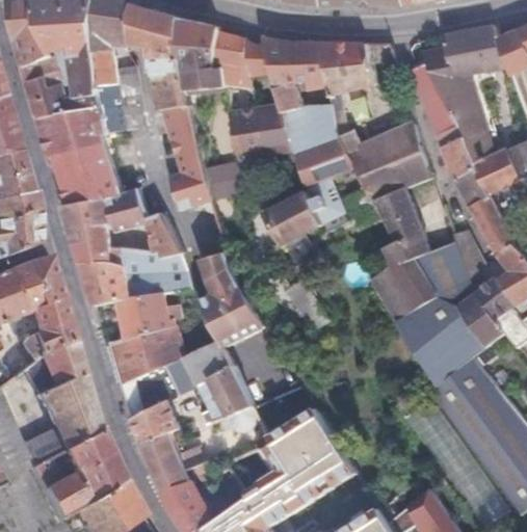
[(6,0),(28,83),(58,75),(50,49),(47,50),(40,30),(35,0),(6,0)]
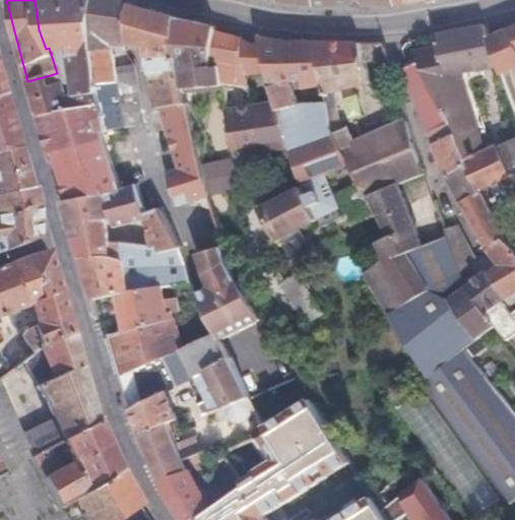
[(45,153),(52,152),(98,135),(99,135),(99,132),(102,131),(98,106),(95,106),(84,50),(87,50),(88,0),(35,0),(39,29),(46,49),(49,48),(57,73),(27,81),(45,153)]
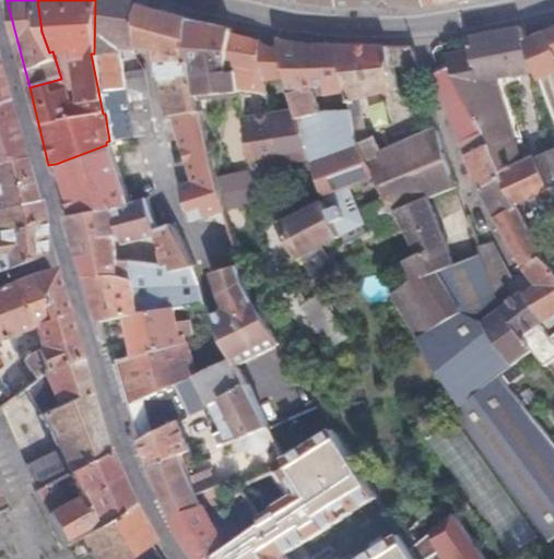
[(105,114),(109,141),(129,137),(126,118),(117,62),(116,46),(136,45),(133,3),(121,0),(95,0),(94,54),(91,54),(103,114),(105,114)]
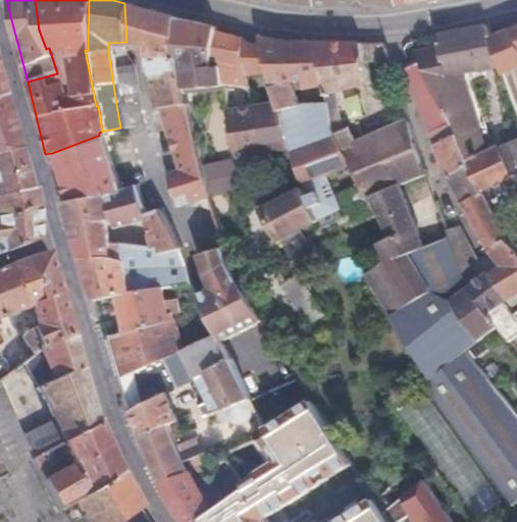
[(174,168),(164,171),(175,204),(206,195),(200,164),(190,123),(185,104),(172,51),(171,16),(124,3),(126,42),(145,44),(147,75),(153,106),(157,106),(174,168)]
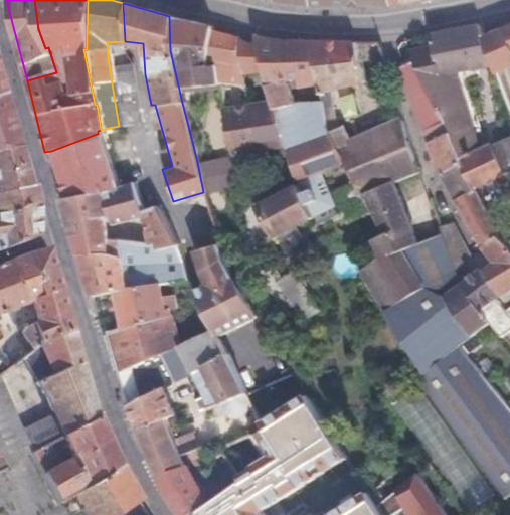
[(208,25),(169,16),(170,50),(182,103),(218,99),(216,89),(209,30),(208,25)]
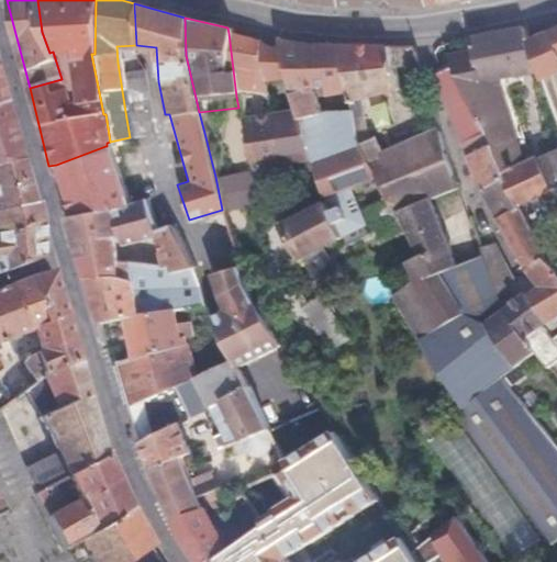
[(556,25),(541,32),(556,58),(556,25)]
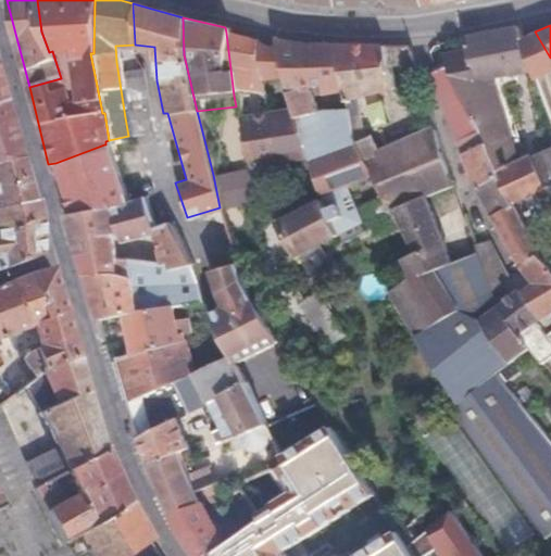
[(483,129),(496,172),(511,202),(550,184),(550,146),(511,163),(506,143),(501,144),(498,133),(503,131),(488,76),(528,67),(518,38),(515,26),(459,36),(462,50),(442,53),(449,64),(475,104),(483,129)]
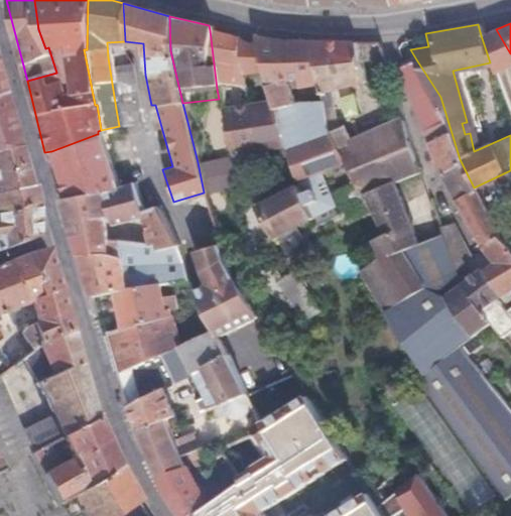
[(510,53),(496,29),(481,35),(490,62),(493,73),(510,66),(510,53)]
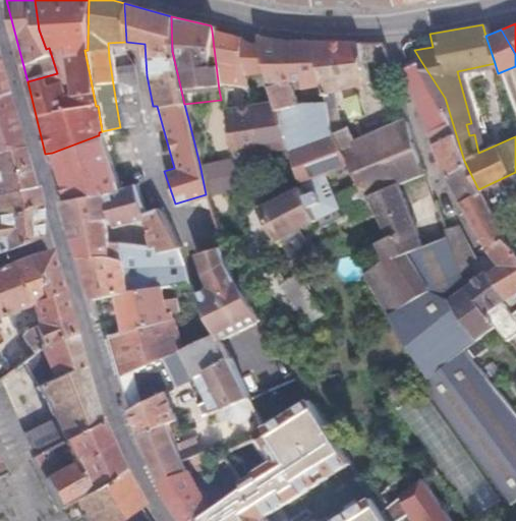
[(240,38),(212,31),(219,90),(227,90),(229,80),(245,82),(244,72),(240,38)]
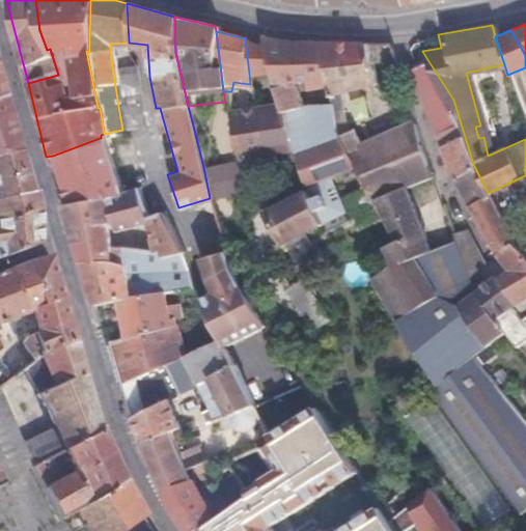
[(261,37),(263,43),(272,67),(282,99),(285,110),(299,106),(296,90),(304,87),(305,90),(325,84),(319,42),(286,40),(261,37)]
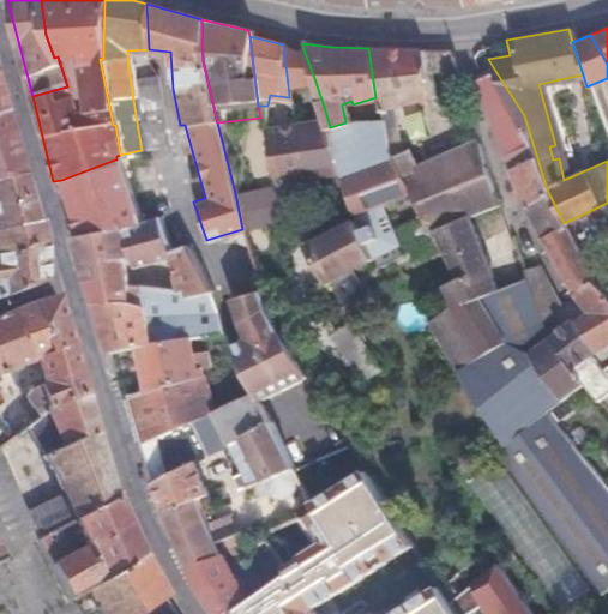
[(304,49),(283,44),(288,85),(314,78),(304,49)]
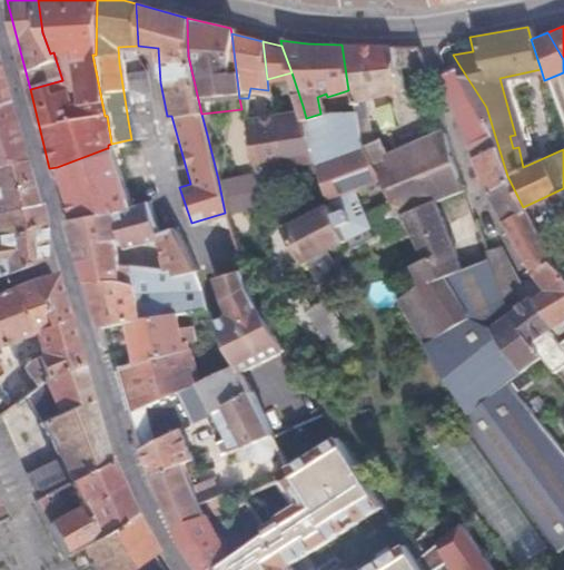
[(391,46),(342,45),(348,90),(355,129),(365,126),(360,99),(401,88),(391,46)]
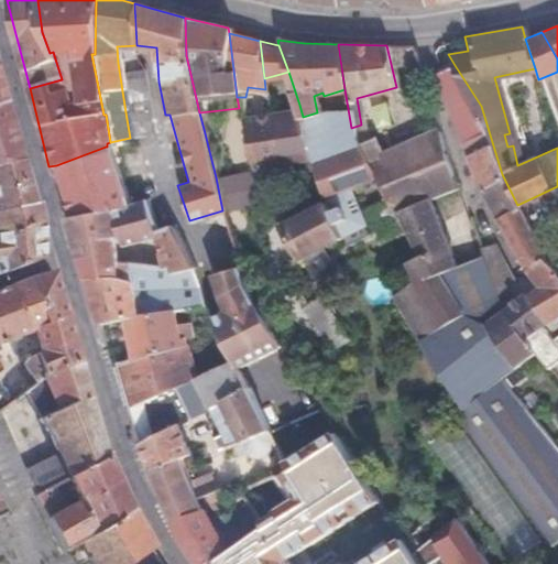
[(127,119),(146,118),(150,118),(140,61),(118,63),(127,119)]
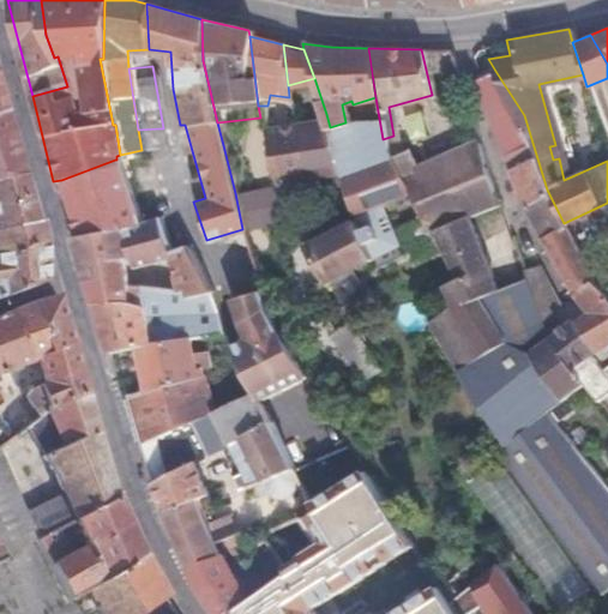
[(510,152),(533,143),(524,115),(495,71),(475,78),(503,156),(510,152)]
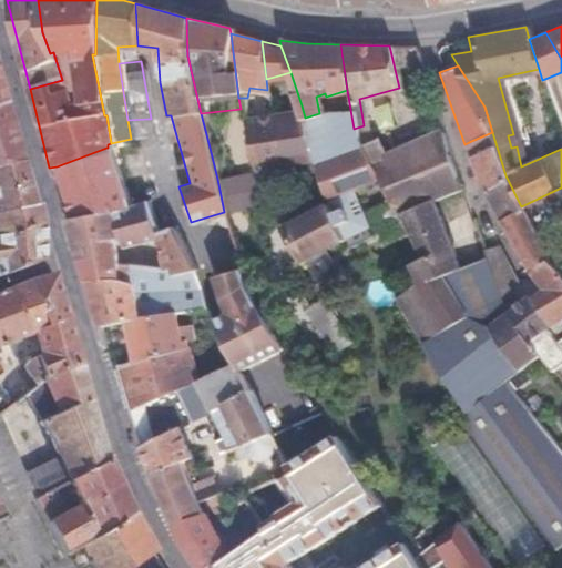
[(302,105),(271,112),(274,140),(308,132),(305,118),(302,105)]
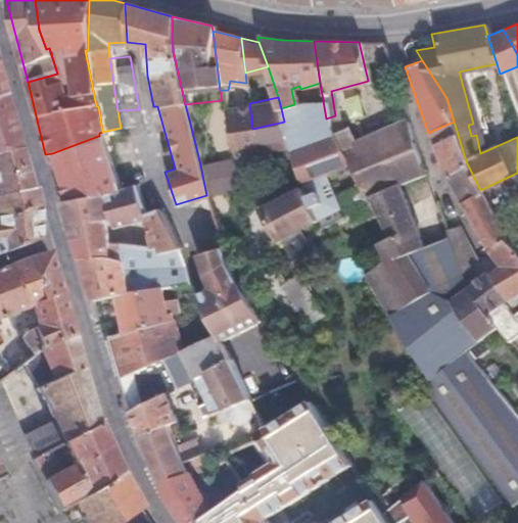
[(0,149),(13,146),(0,102),(0,149)]
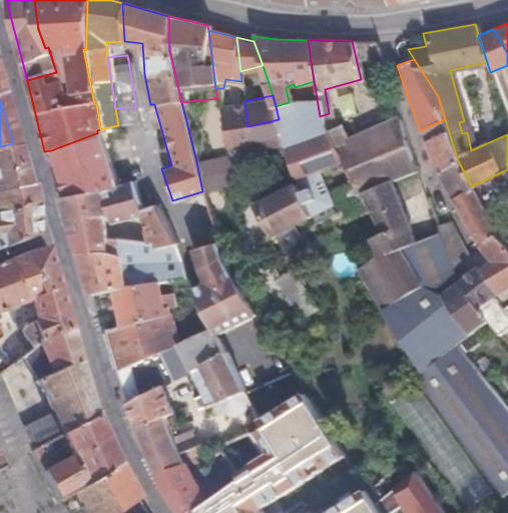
[(244,101),(218,107),(227,155),(250,150),(247,126),(244,101)]
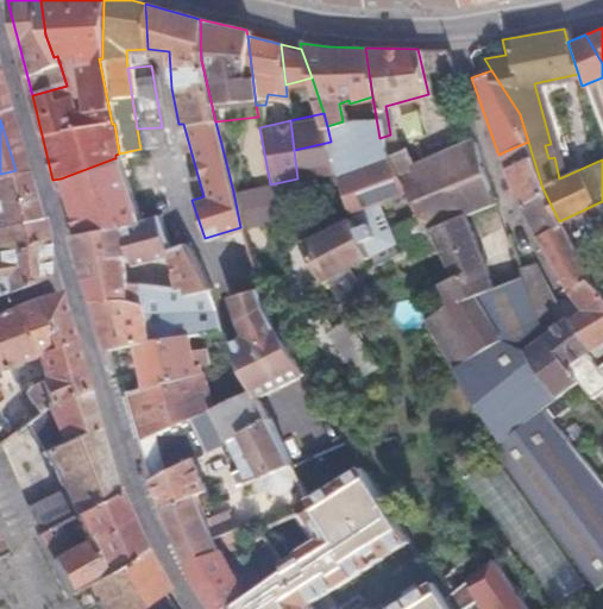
[(137,129),(140,149),(161,143),(158,127),(137,129)]
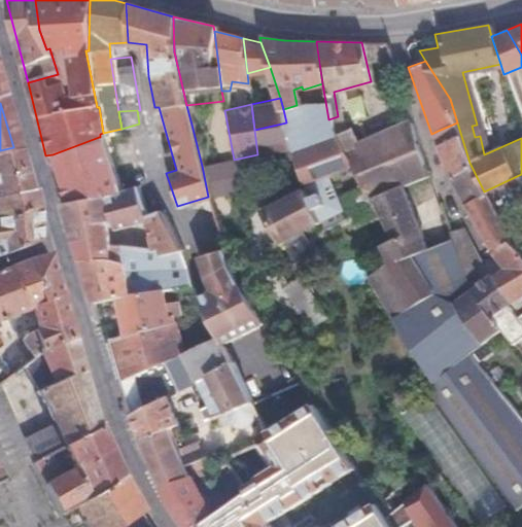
[(210,119),(192,125),(202,166),(227,160),(223,141),(215,142),(210,119)]
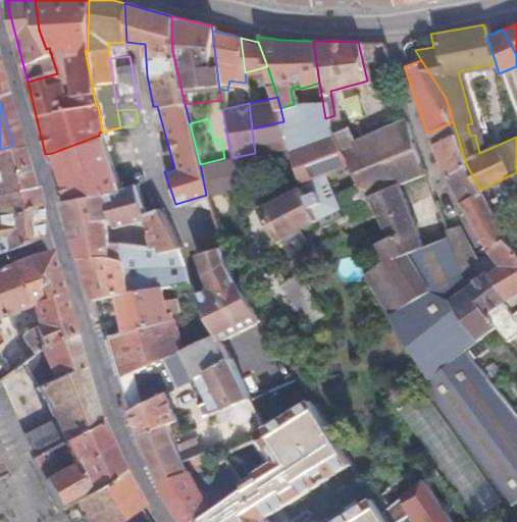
[(421,174),(406,119),(352,144),(343,125),(330,133),(333,139),(350,170),(364,199),(367,198),(418,181),(421,174)]
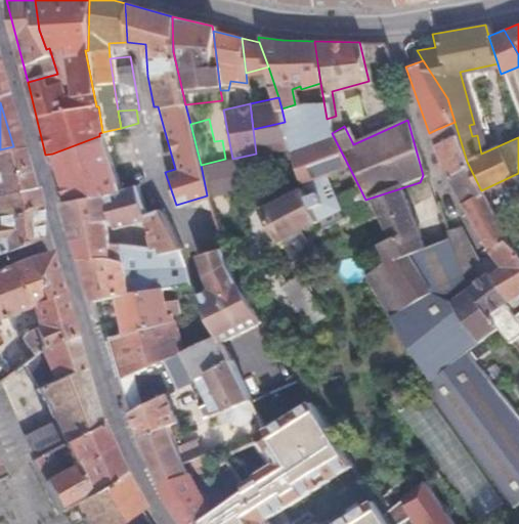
[(433,144),(446,175),(467,162),(455,122),(435,130),(439,141),(433,144)]
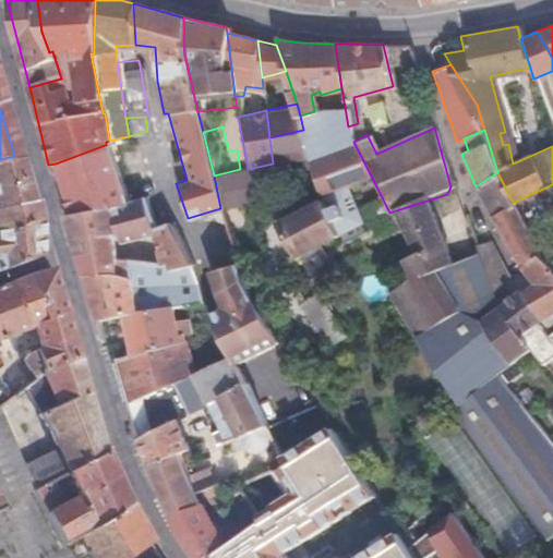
[(56,164),(71,213),(125,204),(119,184),(105,145),(56,164)]
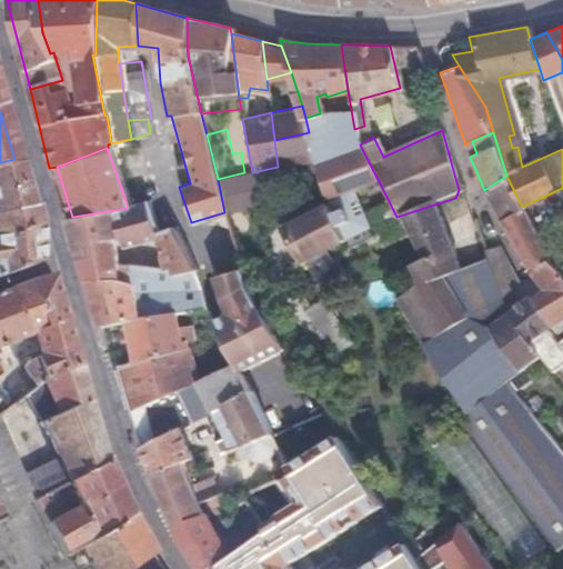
[(381,186),(363,151),(318,163),(329,203),(334,220),(367,209),(362,193),(381,186)]
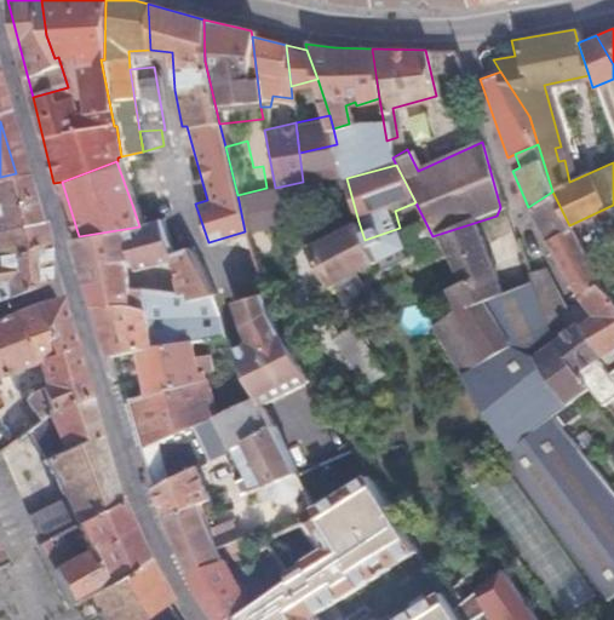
[(0,230),(29,222),(16,173),(0,177),(0,230)]
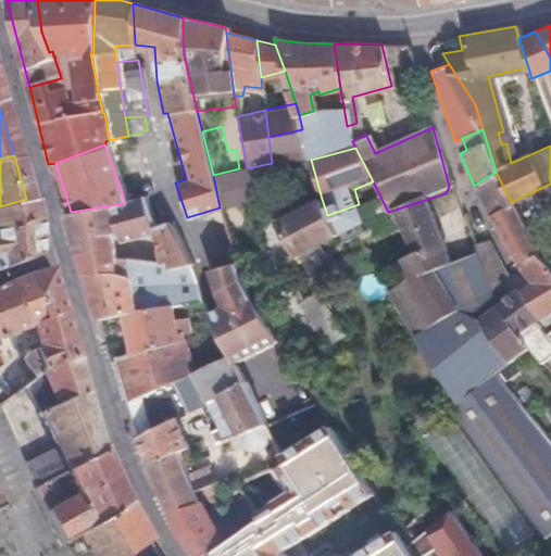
[(496,172),(474,186),(497,227),(518,265),(533,282),(518,293),(538,317),(550,306),(550,269),(533,244),(511,202),(496,172)]
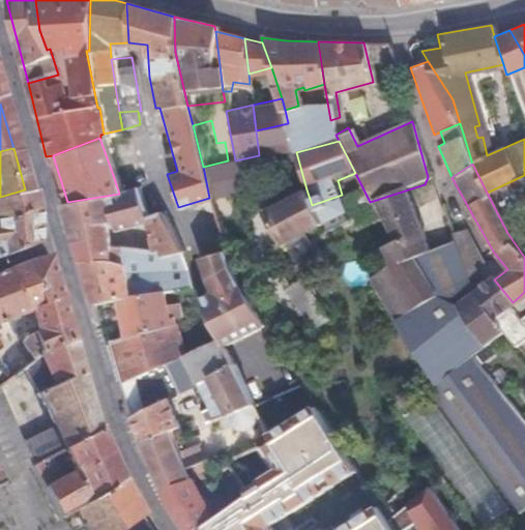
[(113,175),(119,194),(134,188),(127,170),(113,175)]
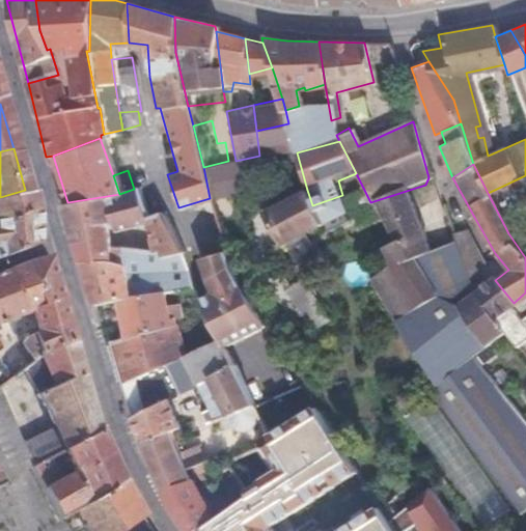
[(408,201),(425,185),(374,201),(394,242),(380,250),(390,268),(368,279),(394,319),(434,296),(413,255),(426,250),(417,225),(408,201)]
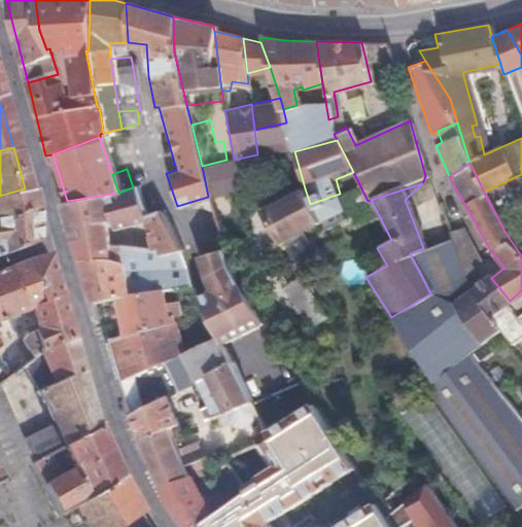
[(28,187),(25,188),(0,196),(0,216),(32,207),(28,187)]
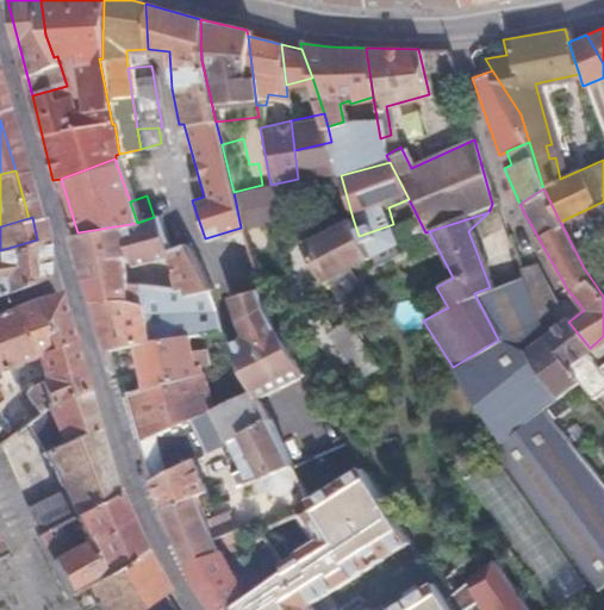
[(70,232),(82,277),(123,282),(123,262),(130,262),(130,265),(166,260),(172,282),(161,281),(160,287),(181,291),(182,294),(205,287),(187,246),(166,253),(154,217),(137,223),(78,232),(70,232)]
